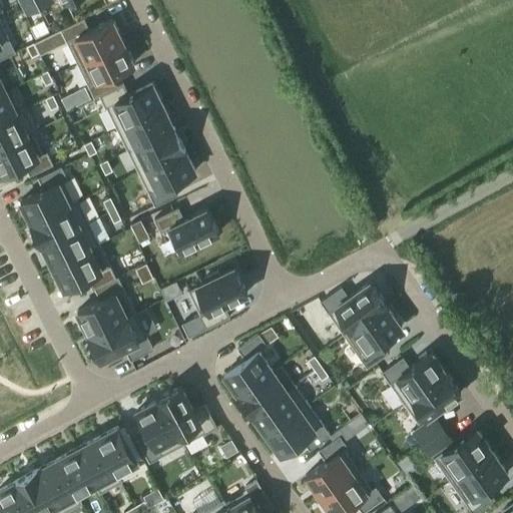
[(22,0),(28,12),(40,6),(36,0),(22,0)]
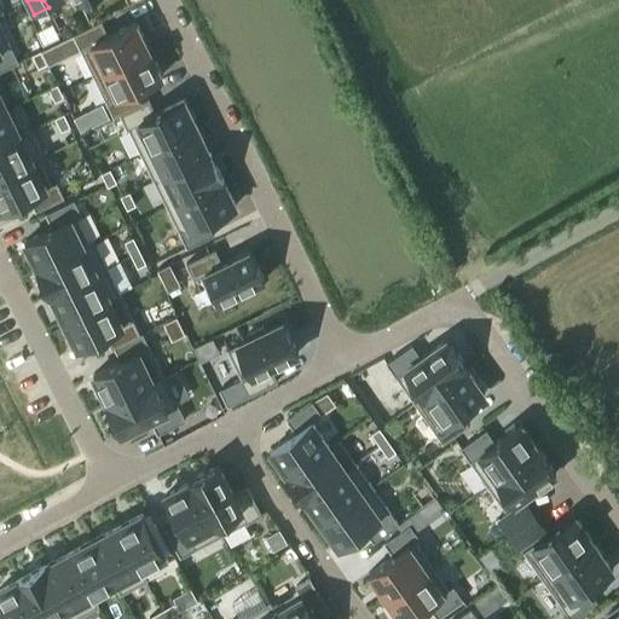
[(100,22),(74,35),(80,50),(91,44),(105,70),(149,47),(136,21),(106,35),(100,22)]
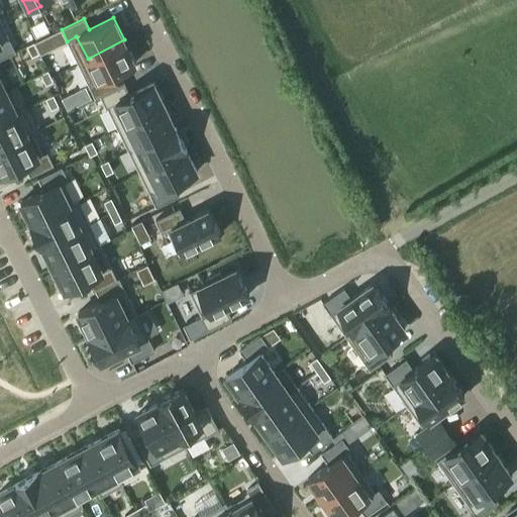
[(0,42),(0,59),(15,52),(9,39),(0,44),(0,42)]
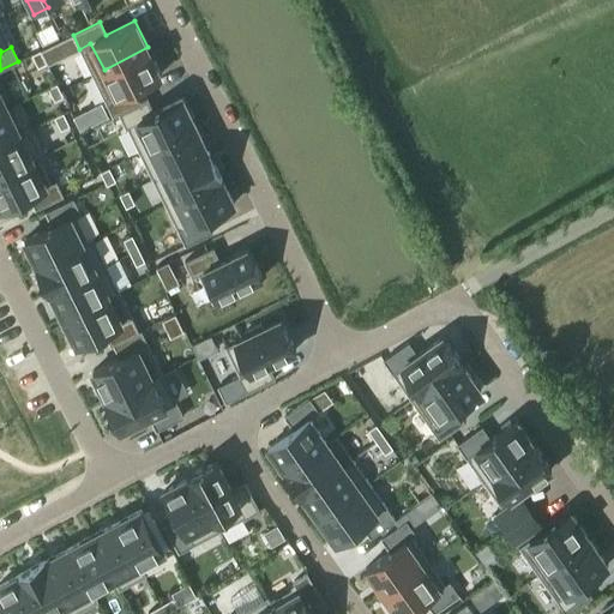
[(104,70),(103,70),(116,96),(106,102),(113,115),(120,112),(139,102),(132,89),(161,74),(148,47),(104,70)]
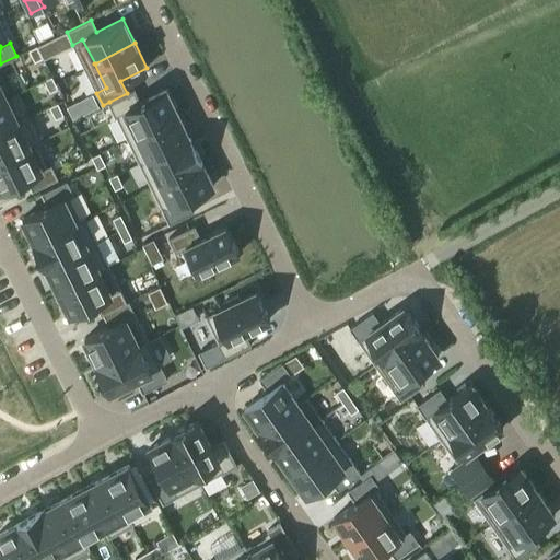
[(36,46),(30,50),(35,61),(42,57),(36,46)]
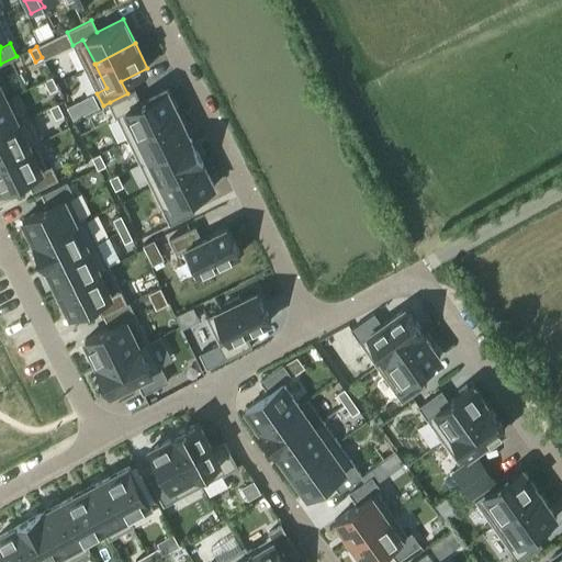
[(52,77),(45,81),(51,92),(57,88),(52,77)]
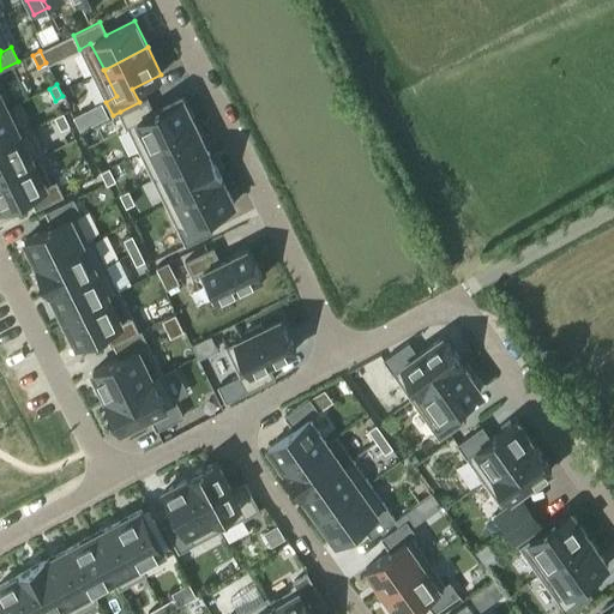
[(139,102),(120,112),(127,126),(138,121),(150,148),(196,125),(182,98),(155,113),(148,98),(139,102)]
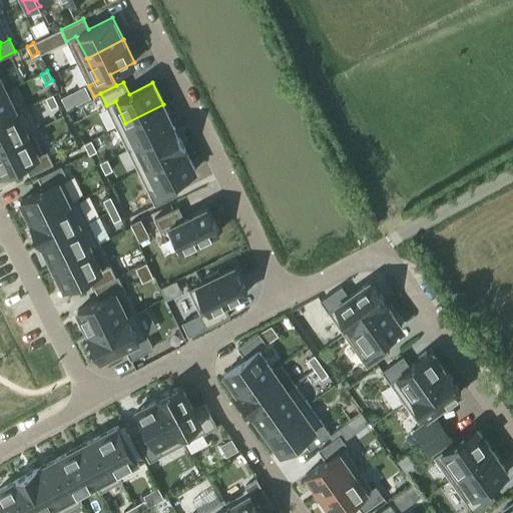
[(0,92),(0,119),(17,112),(6,90),(0,92)]
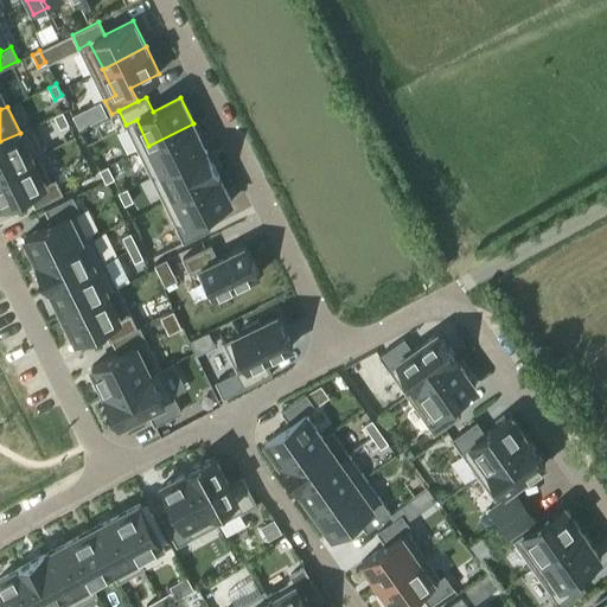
[(85,110),(75,115),(82,129),(93,123),(85,110)]
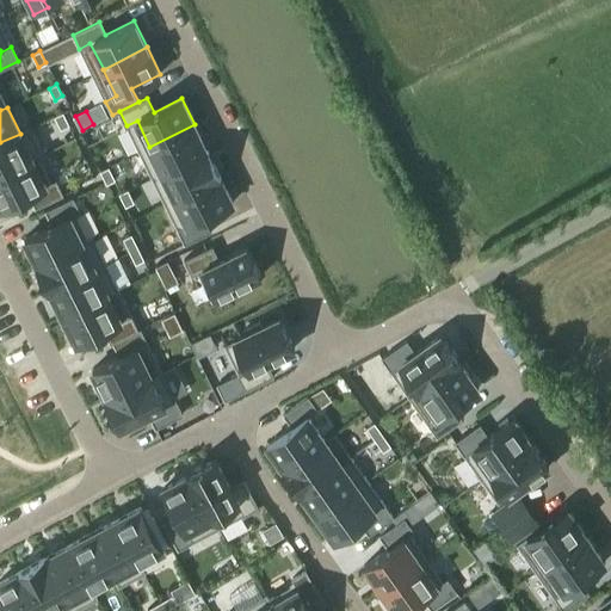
[(63,112),(55,117),(61,129),(69,124),(63,112)]
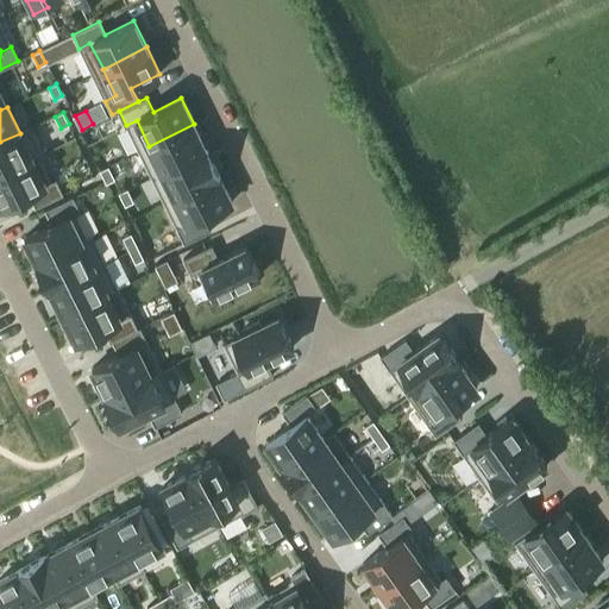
[(194,124),(149,146),(162,173),(206,150),(194,124)]
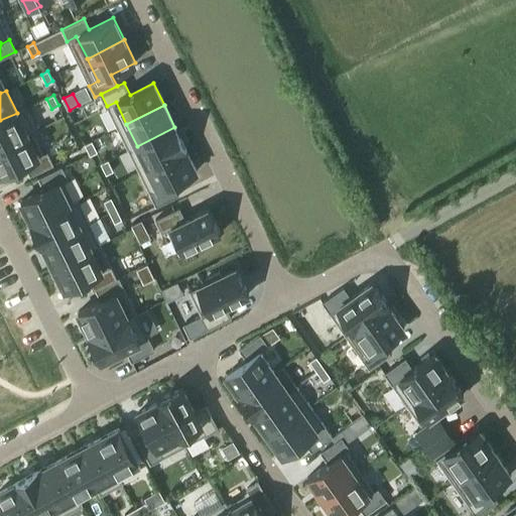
[(0,147),(27,134),(17,113),(0,120),(0,147)]
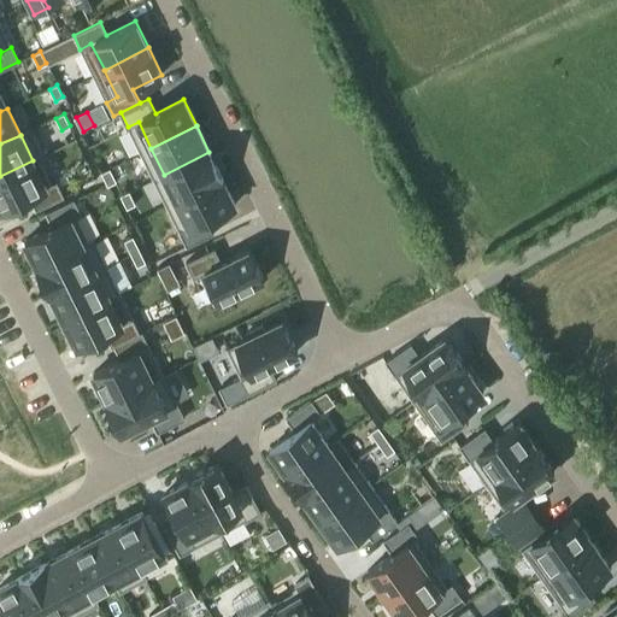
[(209,152),(164,175),(177,200),(222,178),(209,152)]
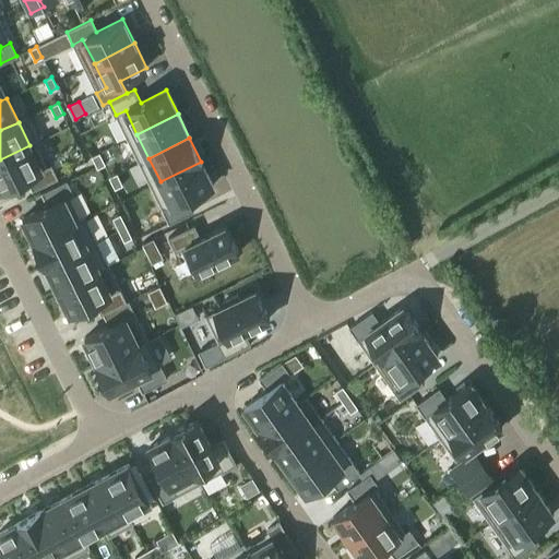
[(33,190),(58,178),(51,165),(42,169),(30,145),(0,159),(0,187),(1,190),(26,178),(33,190)]
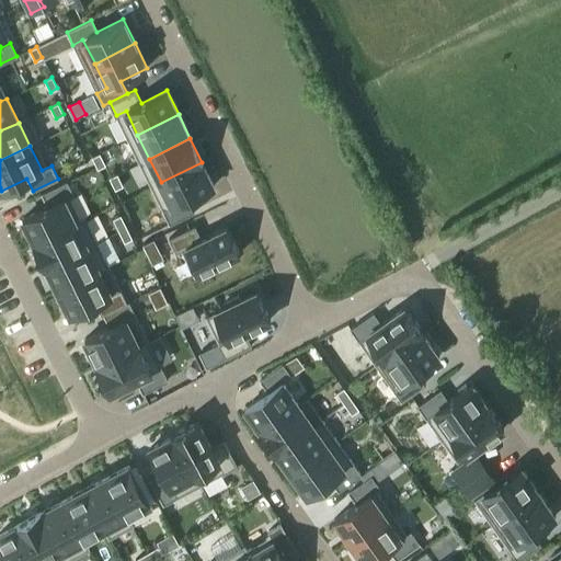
[(100,155),(92,158),(98,169),(105,165),(100,155)]
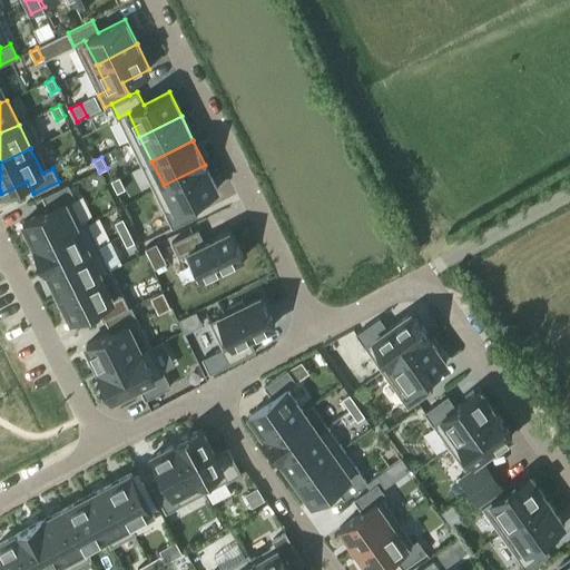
[(205,165),(164,185),(176,209),(166,214),(173,227),(198,215),(192,202),(217,189),(205,165)]
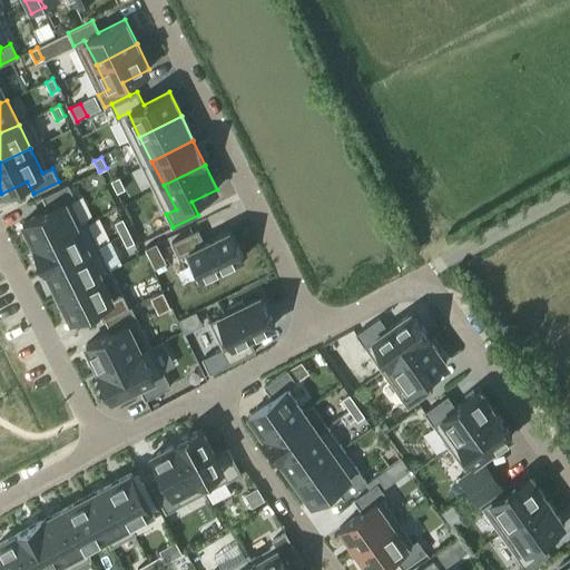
[(118,178),(111,182),(117,193),(124,189),(118,178)]
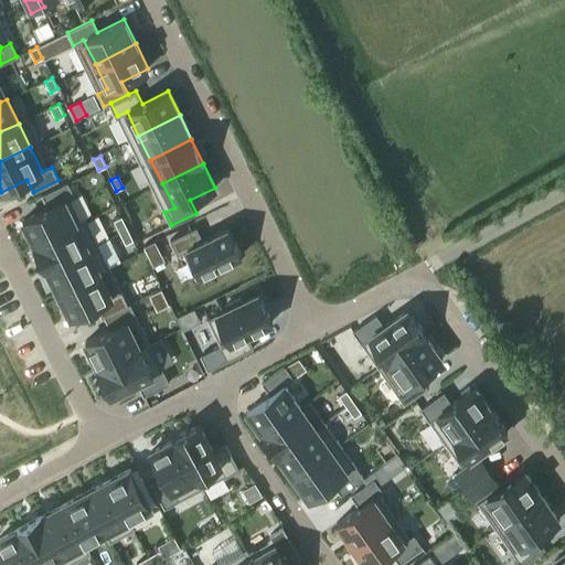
[(23,220),(34,245),(76,224),(64,200),(74,195),(67,182),(42,194),(49,208),(23,220)]
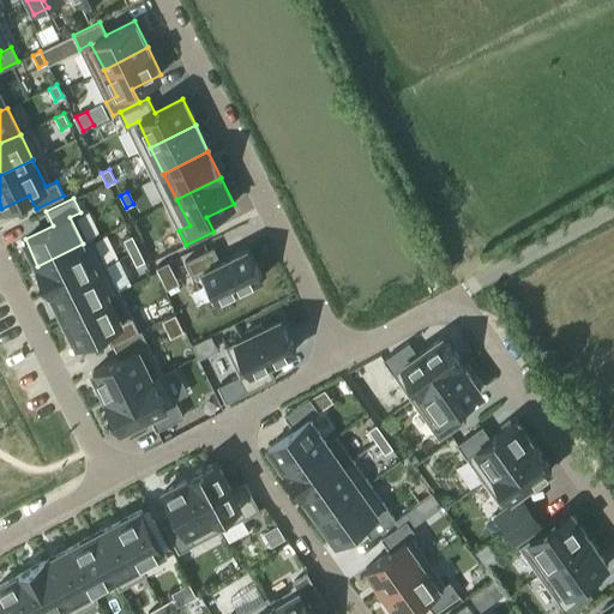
[(132,236),(124,240),(130,252),(138,248),(132,236)]
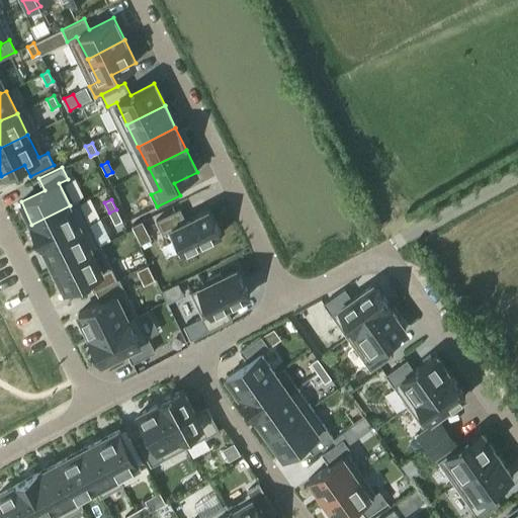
[(31,225),(42,246),(81,228),(70,205),(31,225)]
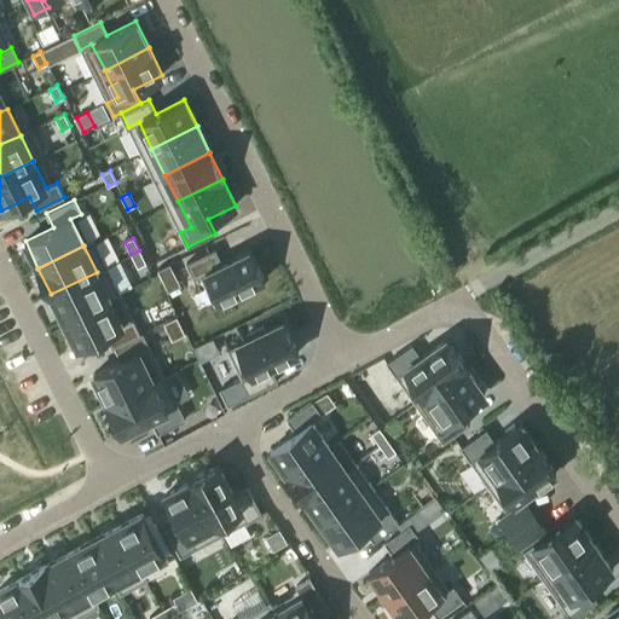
[(214,250),(187,262),(195,277),(206,272),(220,302),(265,281),(250,249),(221,264),(214,250)]
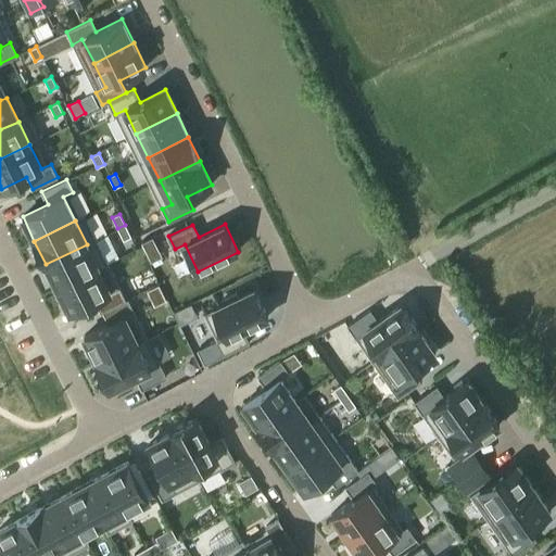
[(125,225),(117,228),(123,240),(130,237),(125,225)]
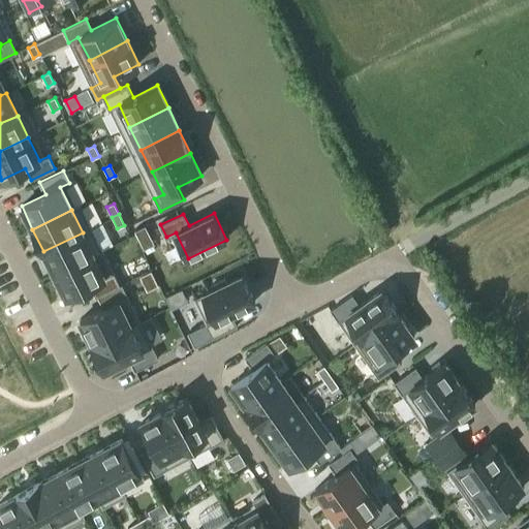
[(146,227),(135,232),(146,251),(155,247),(146,227)]
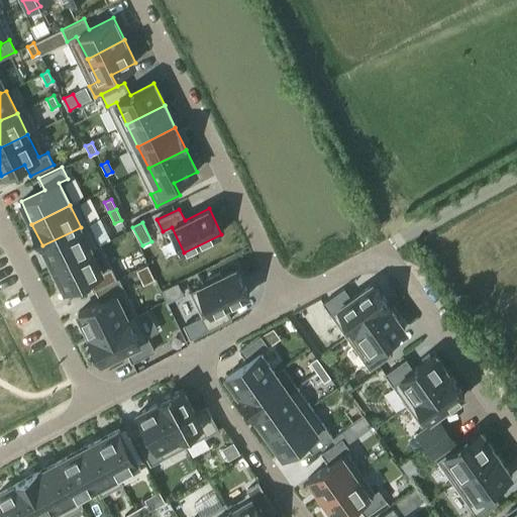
[(42,245),(54,267),(91,248),(81,227),(42,245)]
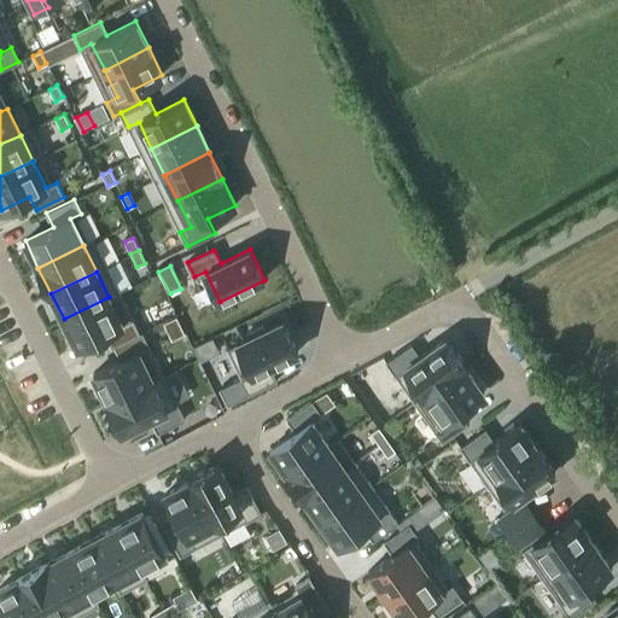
[(115,345),(139,333),(133,319),(122,324),(109,297),(64,319),(77,347),(105,333),(112,347),(115,345)]
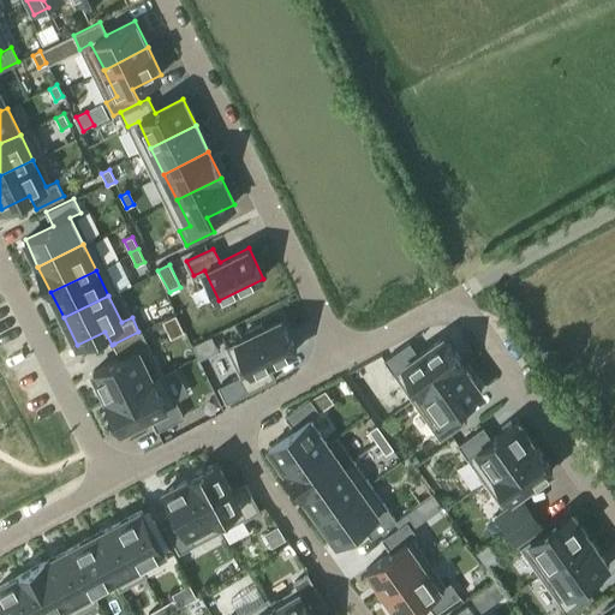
[(281,321),(237,342),(251,372),(240,377),(248,392),(274,378),(268,365),(297,351),(281,321)]
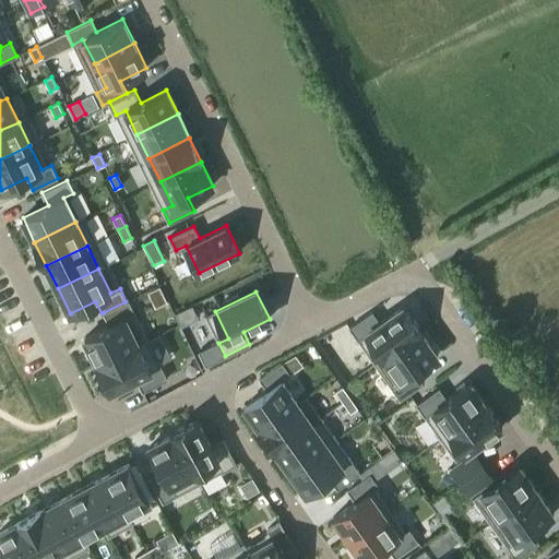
[(110,324),(84,337),(97,365),(138,345),(126,318),(135,313),(129,300),(126,301),(104,312),(110,324)]
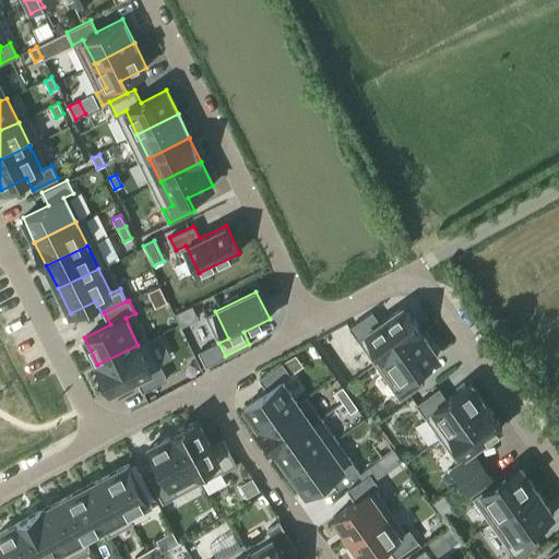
[(367,334),(383,358),(420,331),(404,307),(379,324),(371,312),(349,329),(357,340),(367,334)]
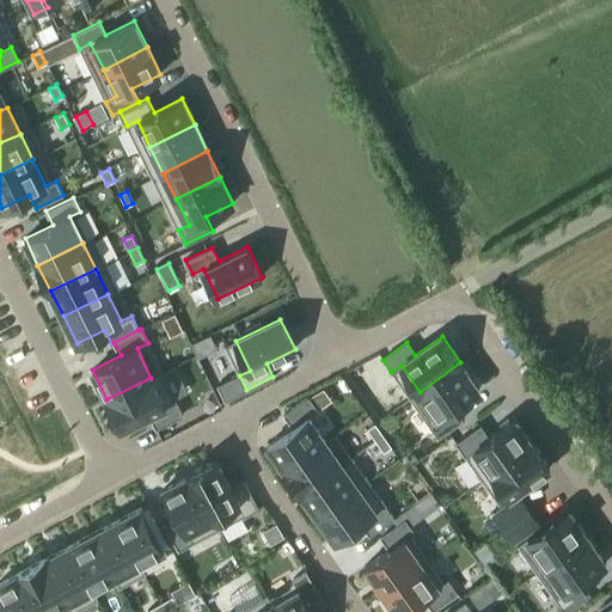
[(479,390),(460,362),(420,392),(439,418),(429,424),(438,438),(461,421),(453,408),(479,390)]
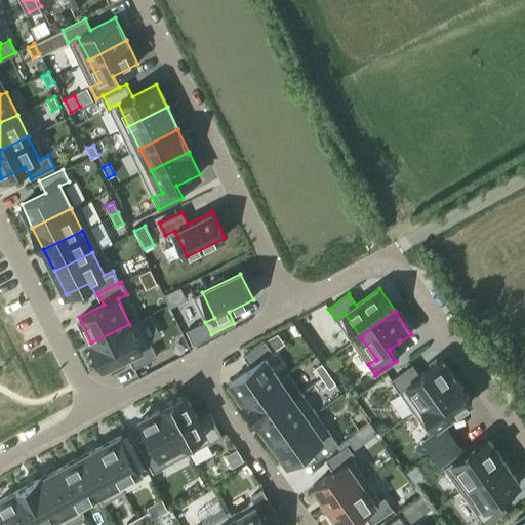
[(128,355),(134,367),(157,356),(151,344),(142,348),(129,324),(91,342),(104,367),(128,355)]
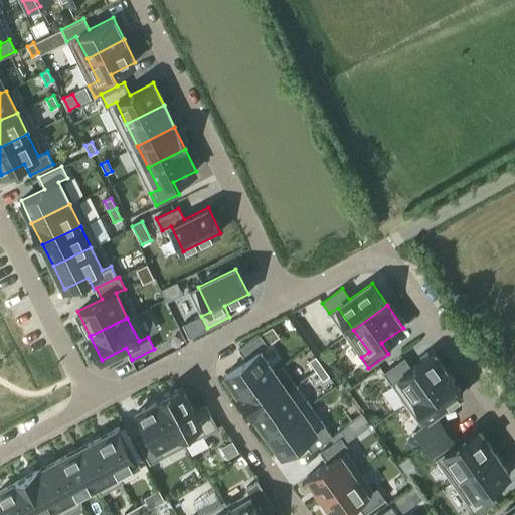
[(239,395),(274,370),(260,351),(268,345),(260,334),(239,349),(246,359),(225,374),(239,395)]
